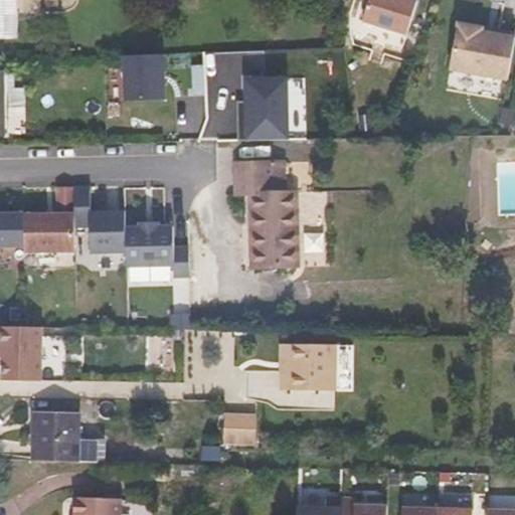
[(17,0),(0,0),(0,38),(17,39),(17,0)]
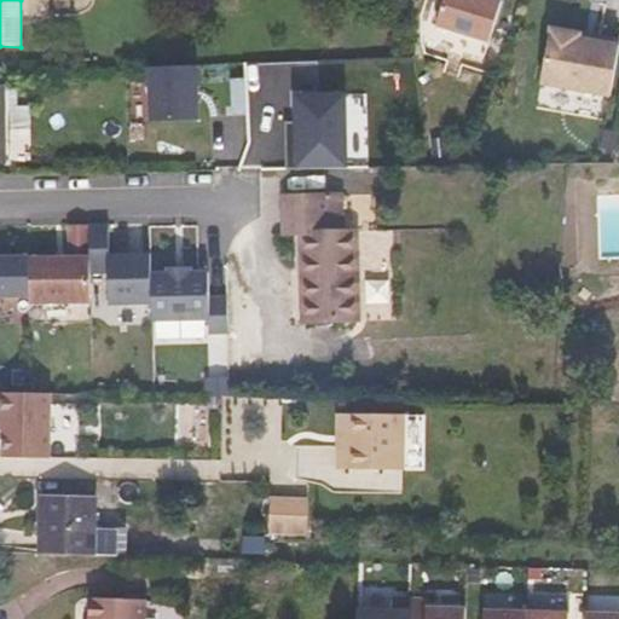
[(495,0),(437,0),(431,25),(482,41),(495,0)]
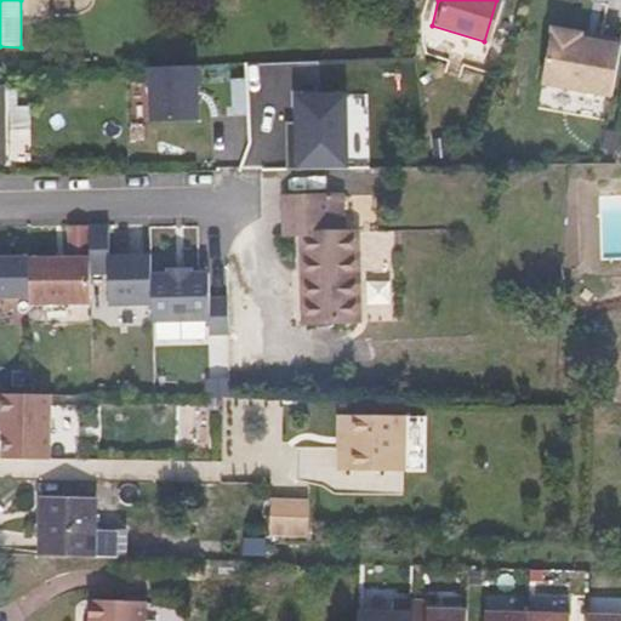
[(581,33),(552,28),(542,83),(611,96),(620,44),(620,40),(600,36),(599,41),(581,38),(581,33)]
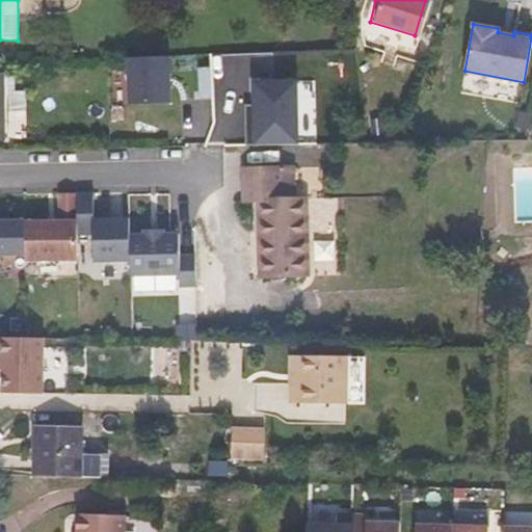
[(171,102),(169,55),(129,56),(130,104),(171,102)]
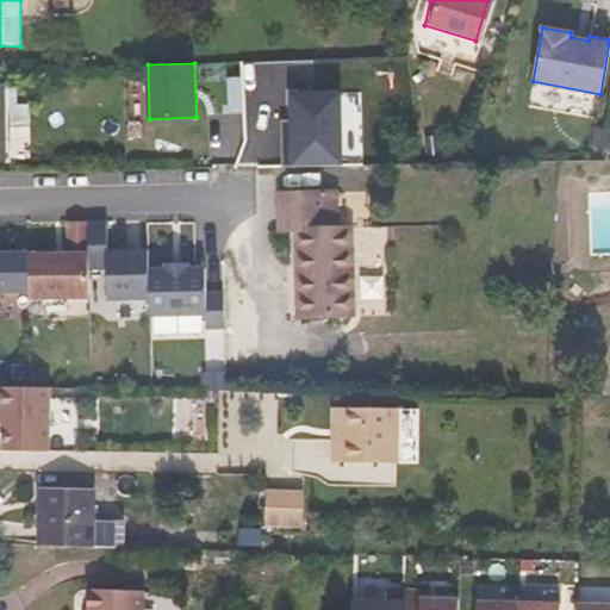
[(244,112),(243,76),(228,76),(230,113),(244,112)]
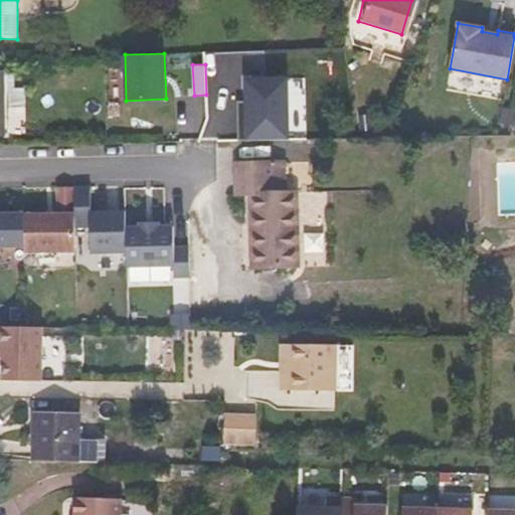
[(237,123),(237,141),(288,140),(287,78),(245,79),(246,102),(246,120),(239,120),(237,123)]
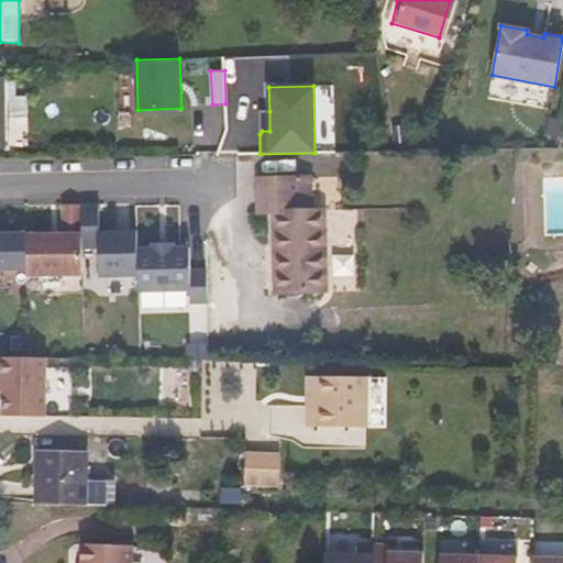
[(269,131),(269,111),(258,111),(260,134),(262,131),(269,131)]
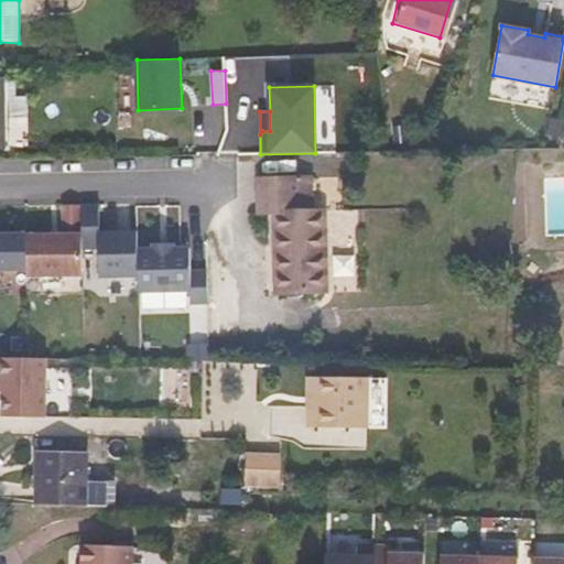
[(327,290),(326,209),(314,209),(313,175),(261,177),(262,212),(275,210),(278,292),(327,290)]
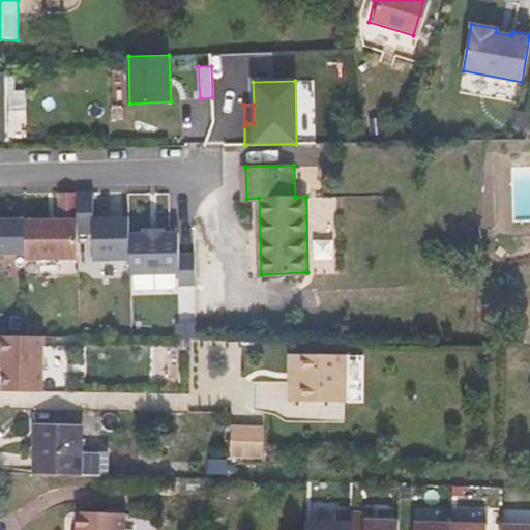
[(80,259),(79,218),(79,192),(65,192),(66,218),(27,219),(27,254),(27,259),(80,259)]
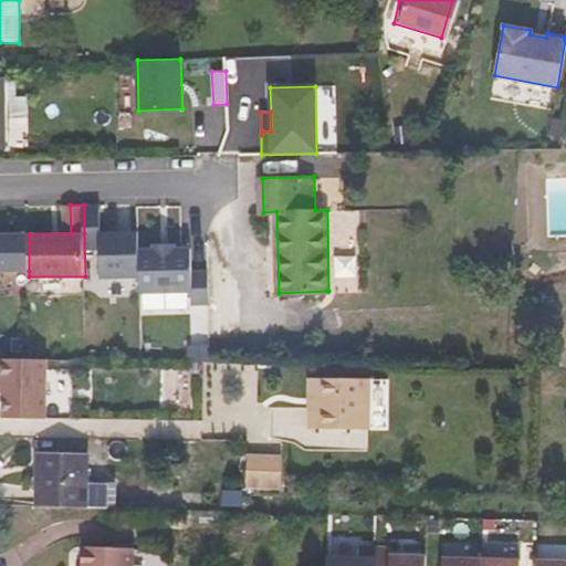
[(84,205),(84,233),(85,276),(140,275),(140,244),(139,232),(98,233),(97,205),(84,205)]
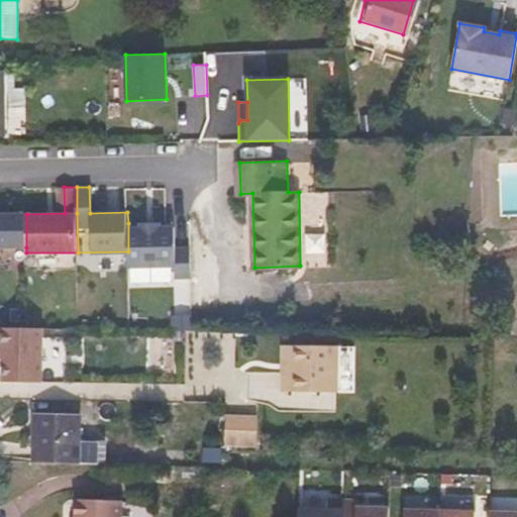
[(329,192),(299,192),(300,266),(330,266),(329,192)]
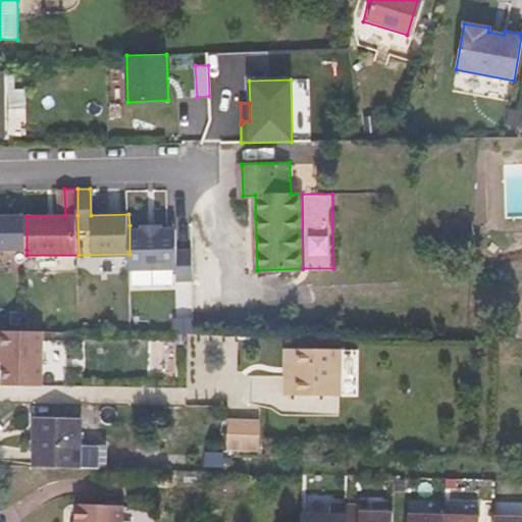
[(27,216),(0,215),(0,249),(27,250),(27,216)]
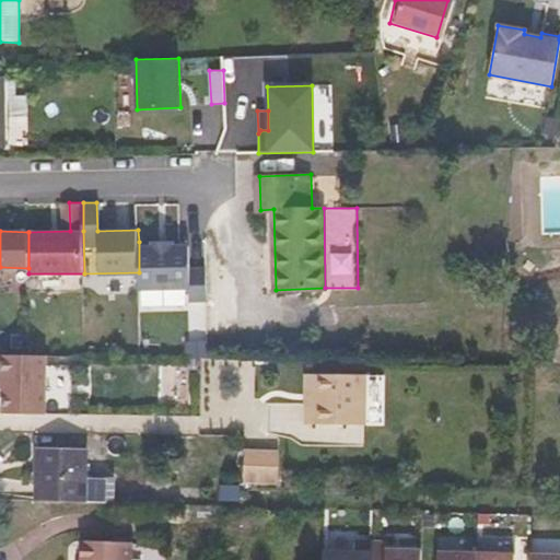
[(154,242),(139,242),(139,272),(140,284),(190,283),(190,298),(208,296),(207,264),(191,265),(190,241),(175,242),(175,237),(154,237),(154,242)]
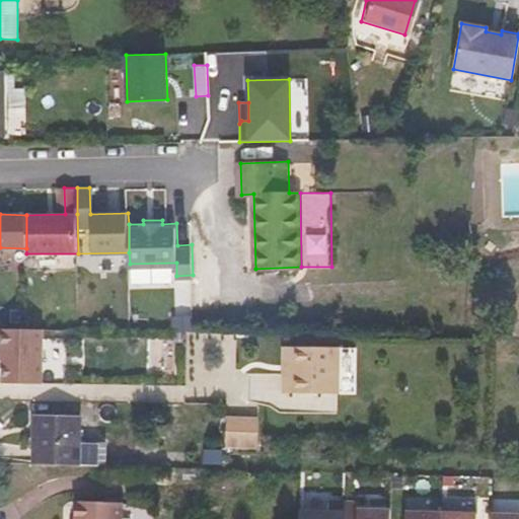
[(45,329),(2,328),(1,347),(6,347),(5,381),(44,382),(45,329)]
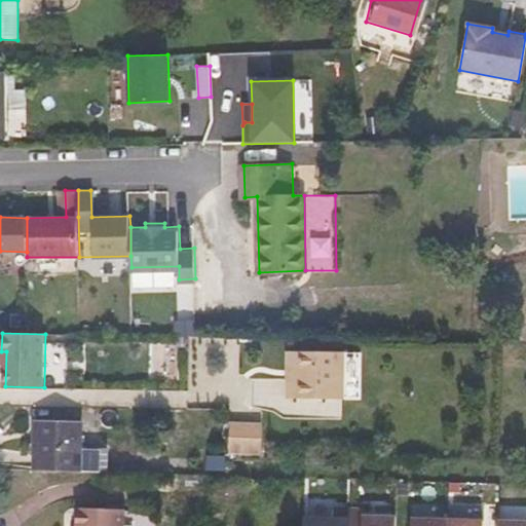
[(293,398),(343,399),(345,351),(294,350),(293,398)]
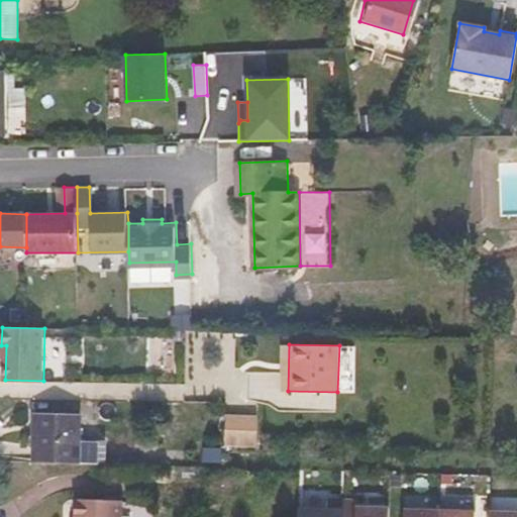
[(243,407),(228,407),(227,440),(243,440),(243,407)]
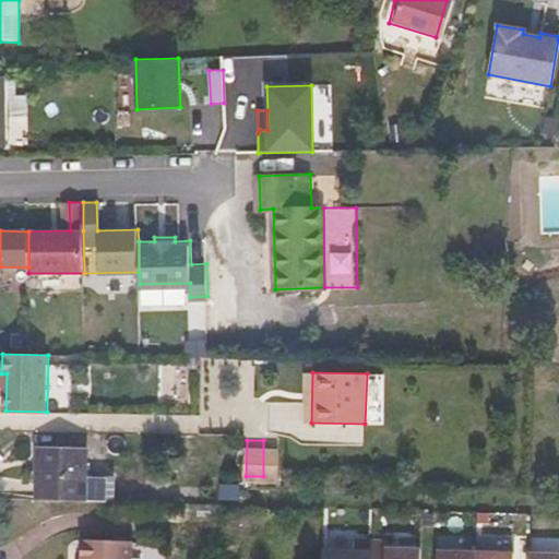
[(36,499),(115,501),(116,476),(88,475),(88,448),(38,445),(36,499)]
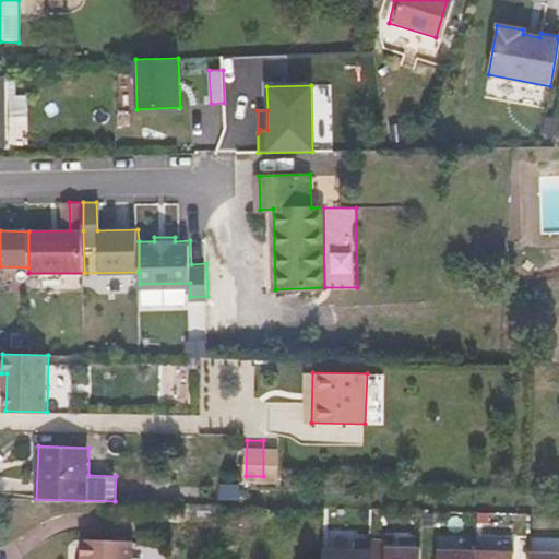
[(132,558),(134,540),(83,538),(82,558),(132,558)]
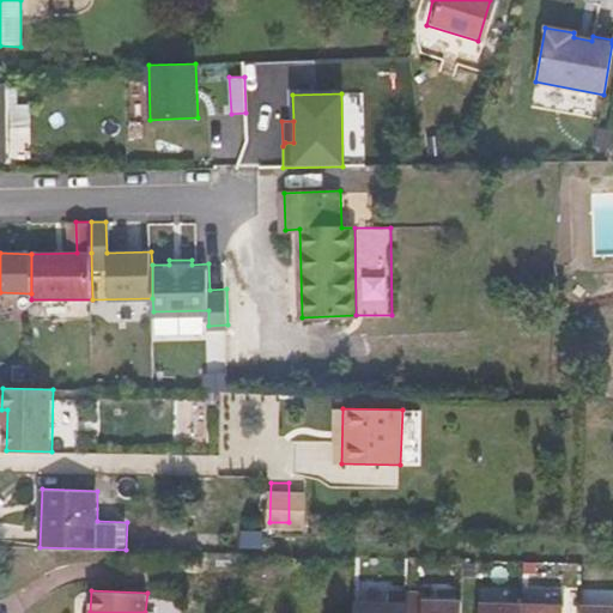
[(394,604),(358,602),(357,612),(410,612),(411,592),(394,592),(394,604)]
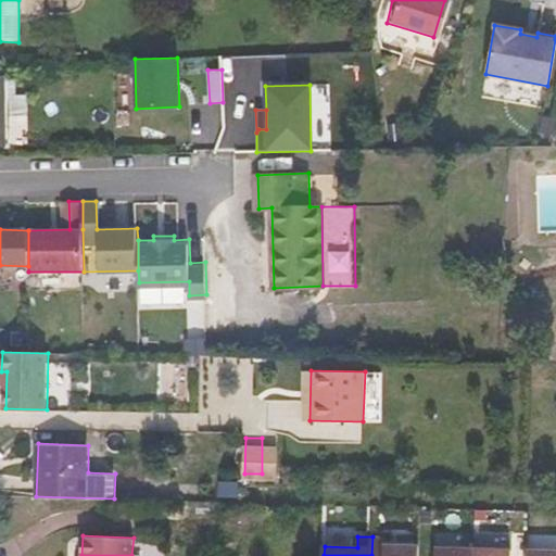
[(133,555),(160,555),(161,545),(134,544),(133,555)]
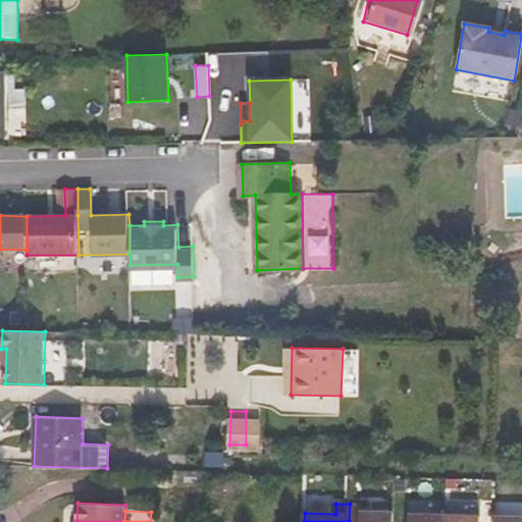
[(362,511),(362,521),(395,521),(396,512),(362,511)]
